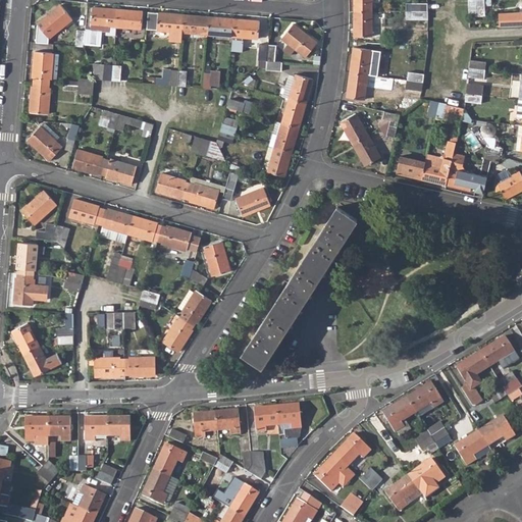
[(354,0),(355,10),(371,10),(371,0),(354,0)]
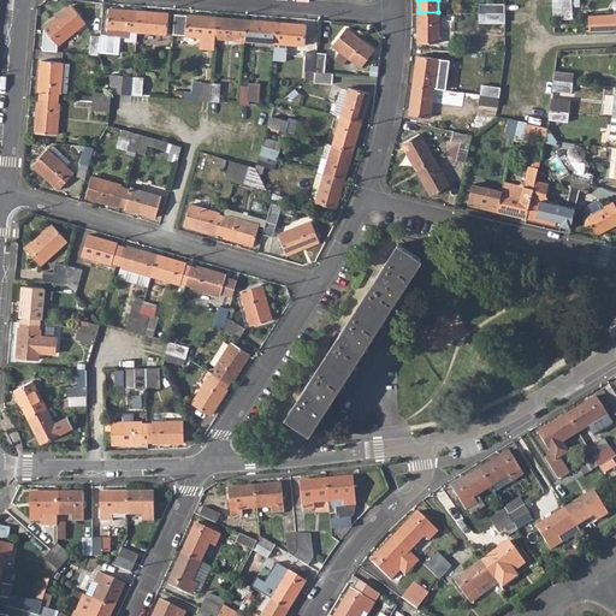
[(552,0),(554,19),(572,19),(570,0),(552,0)]
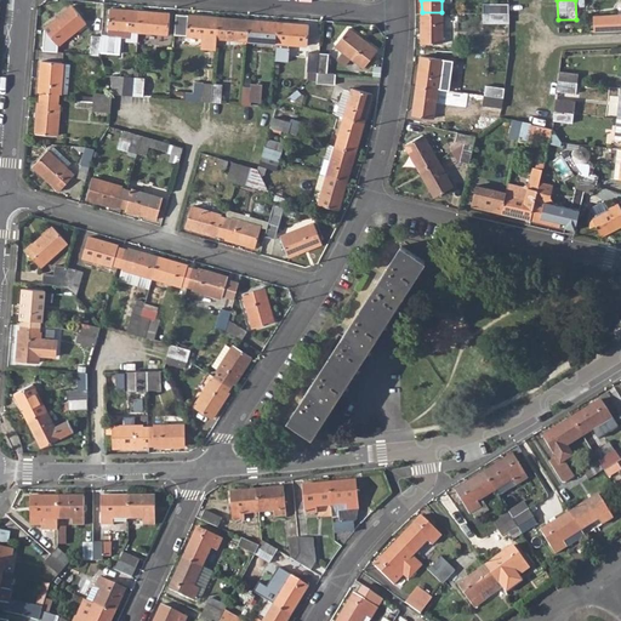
[(44,28),(57,44),(85,22),(72,6),(44,28)]
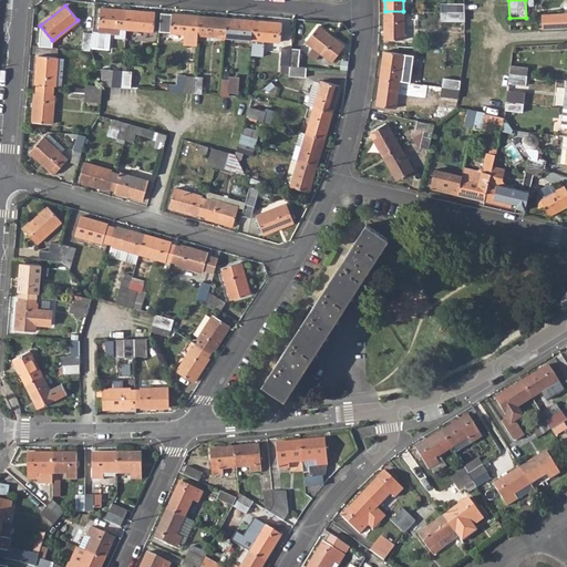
[(100,7),(98,34),(110,35),(119,37),(119,28),(125,29),(127,10),(100,7)]
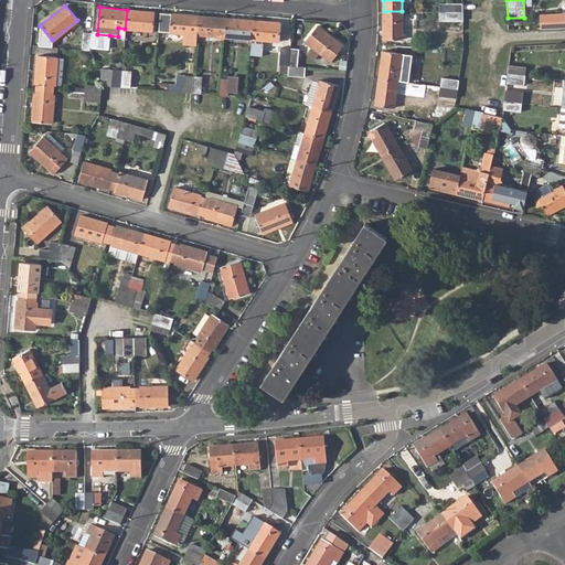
[(125,29),(152,31),(153,11),(127,10),(125,29)]
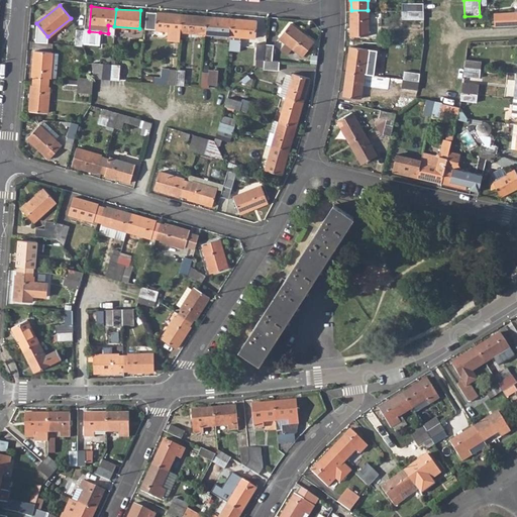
[(351,10),(351,36),(368,36),(368,10),(351,10)]
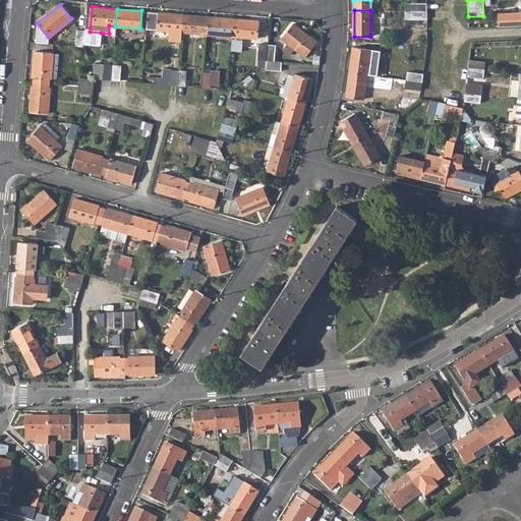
[(373,29),(382,30),(384,10),(375,10),(373,29)]
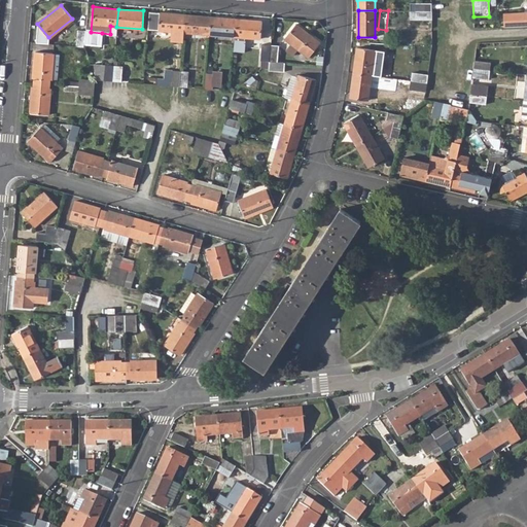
[(411,10),(412,19),(431,19),(431,10),(417,10),(411,10)]
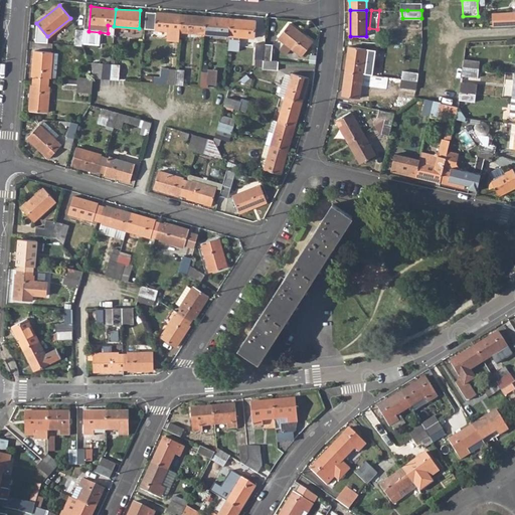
[(156,12),(154,29),(167,30),(166,40),(179,40),(179,31),(181,14),(156,12)]
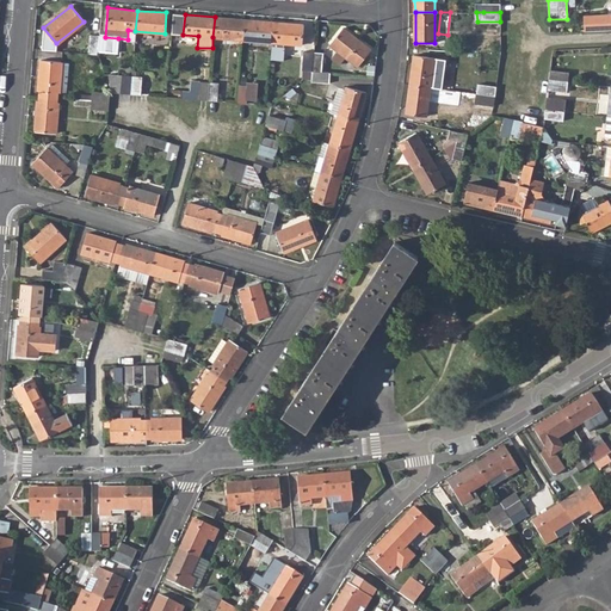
[(610,14),(584,17),(585,30),(610,29),(610,14)]
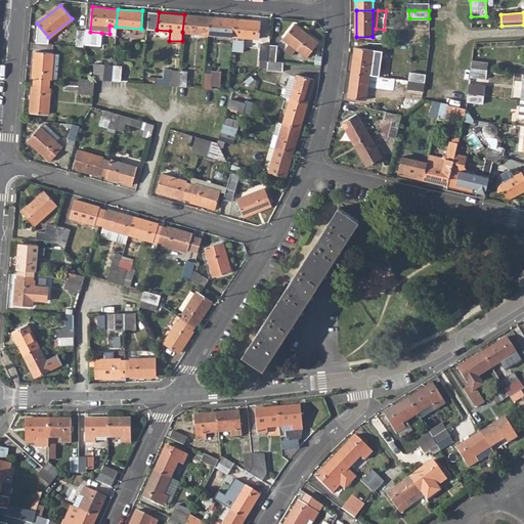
[(182,32),(208,34),(210,16),(184,14),(182,32)]
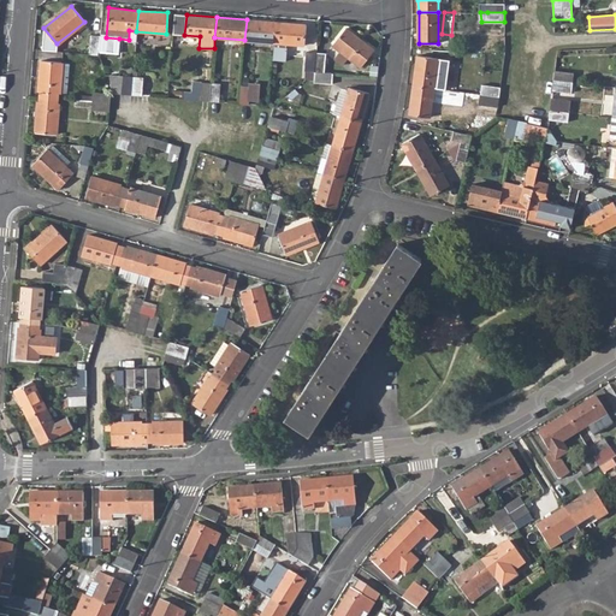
[(244,40),(274,42),(277,22),(247,19),(244,40)]
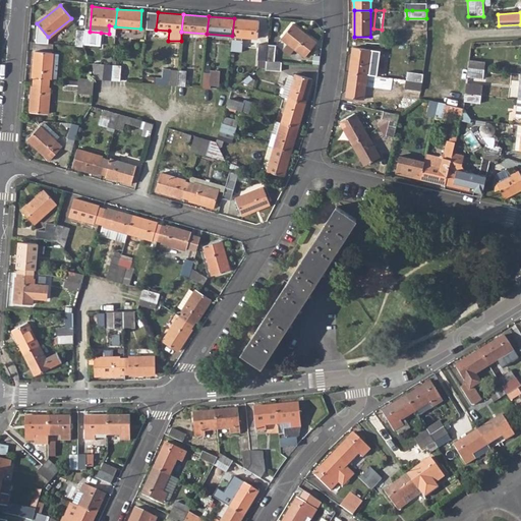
[(232,36),(257,39),(258,21),(234,18),(232,36)]
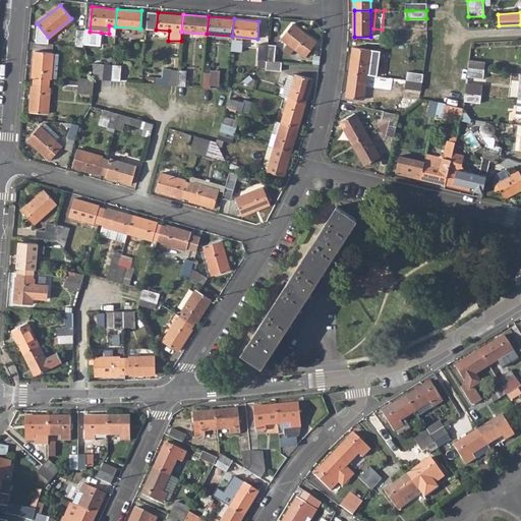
[(295,49),(304,57),(316,43),(292,24),(282,38),(288,44),(295,49)]
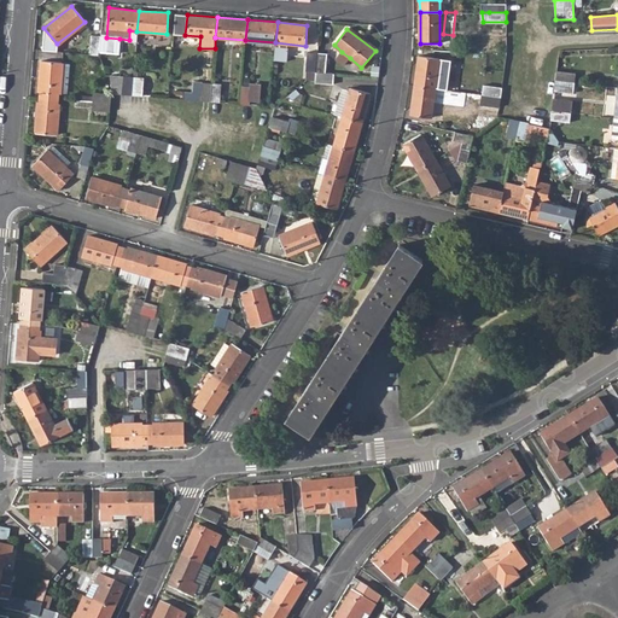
[(89,54),(99,54),(99,53),(100,36),(92,35),(89,54)]
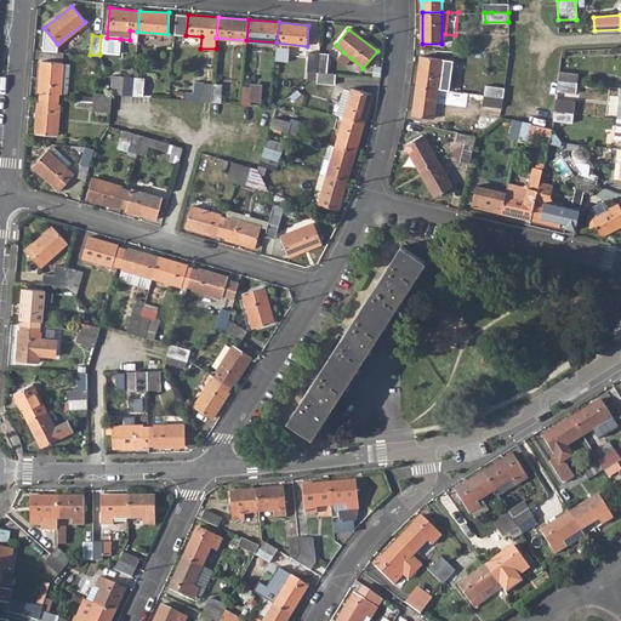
[(101,36),(100,53),(119,55),(120,39),(107,38),(101,36)]
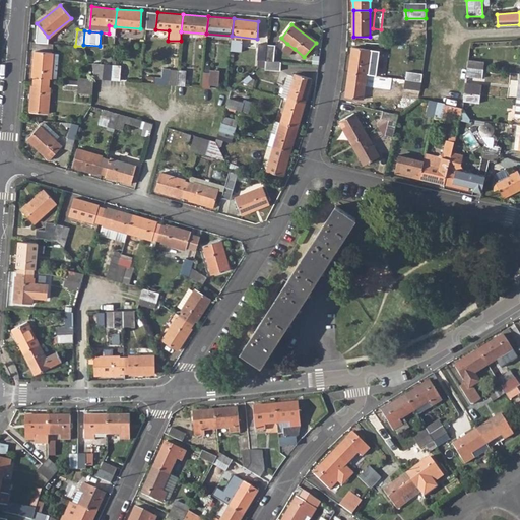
[(257,60),(265,60),(267,45),(259,44),(257,60)]
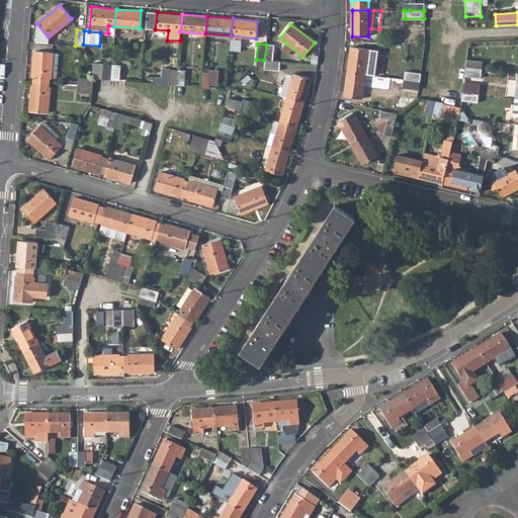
[(293,49),(286,44),(281,50),(288,55),(293,49)]
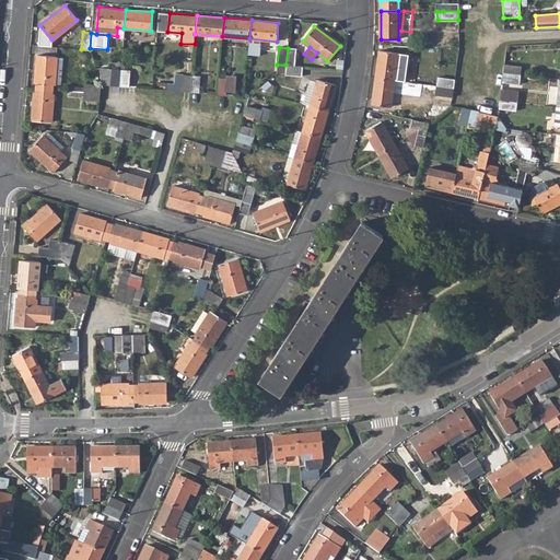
[(286,65),(303,67),(304,59),(296,58),(296,49),(288,48),(286,65)]
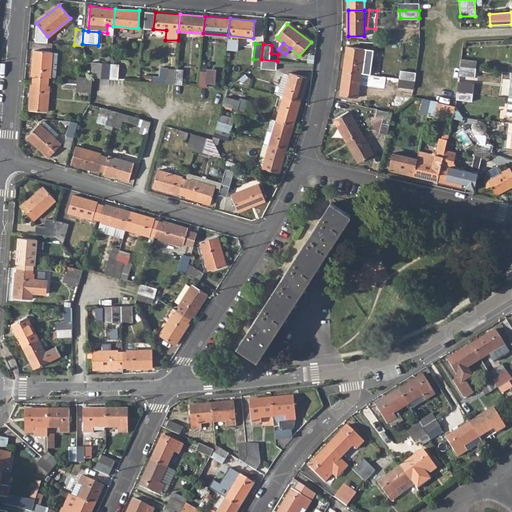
[(344,71),(360,73),(364,49),(347,46),(344,71)]
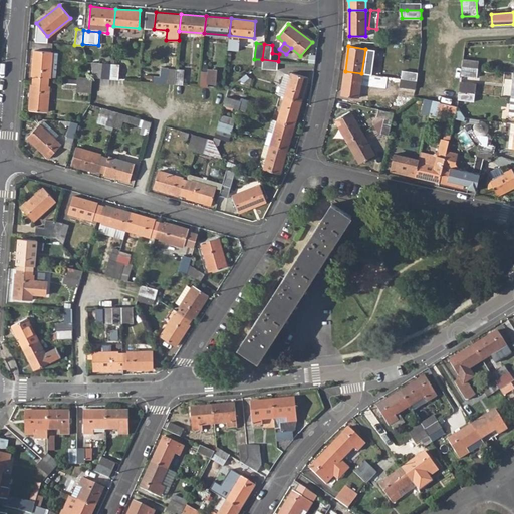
[(33,84),(38,85),(38,82),(43,83),(43,77),(47,77),(49,77),(52,52),(34,50),(32,75),(34,76),(33,84)]
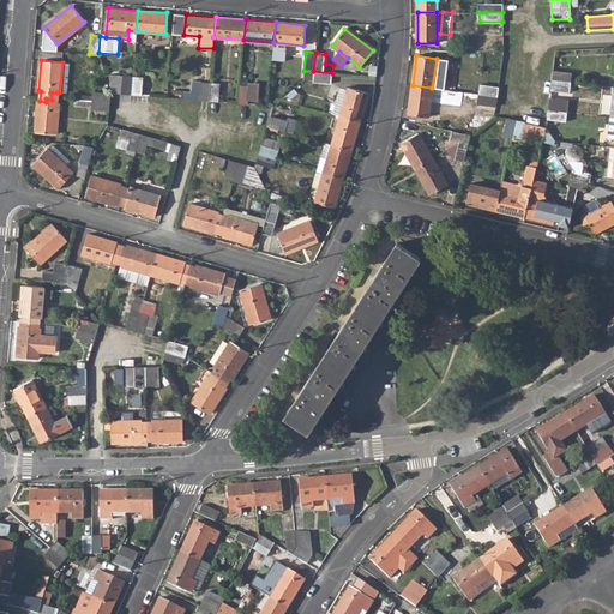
[(313,83),(331,84),(332,73),(313,71),(313,83)]
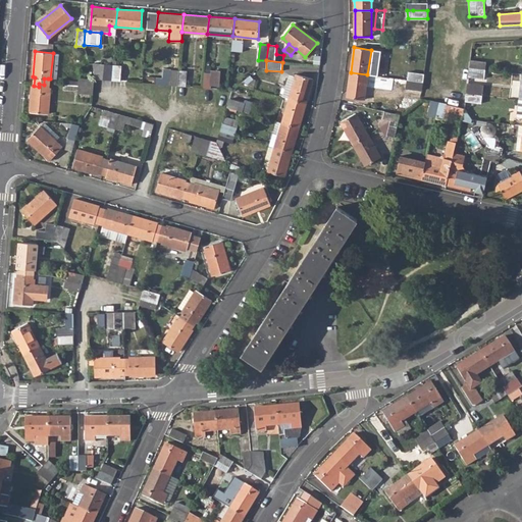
[(469,68),(484,70),(485,62),(470,60),(469,68)]
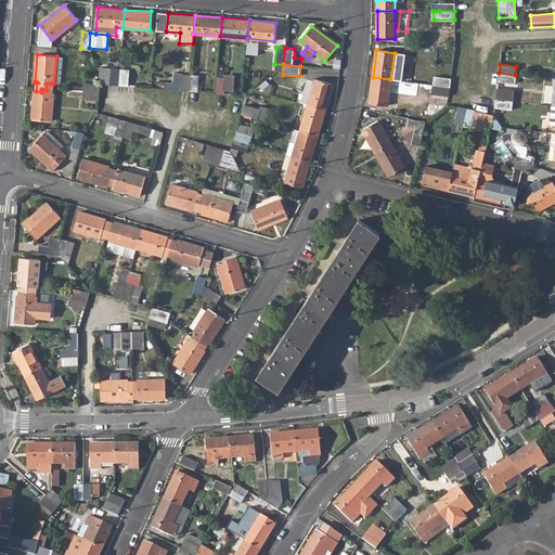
[(111,85),(118,86),(119,68),(111,67),(111,85)]
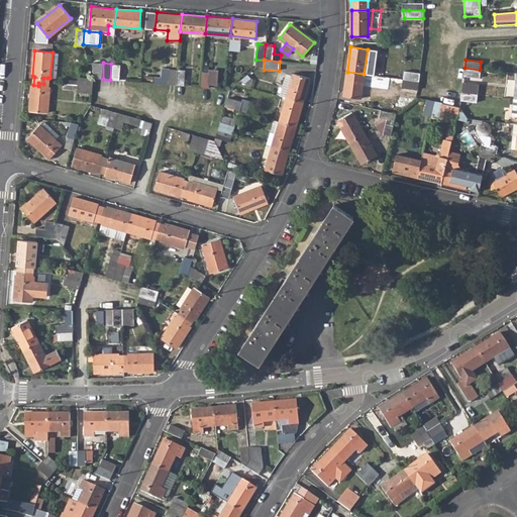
[(110,80),(118,80),(119,65),(111,64),(110,80)]
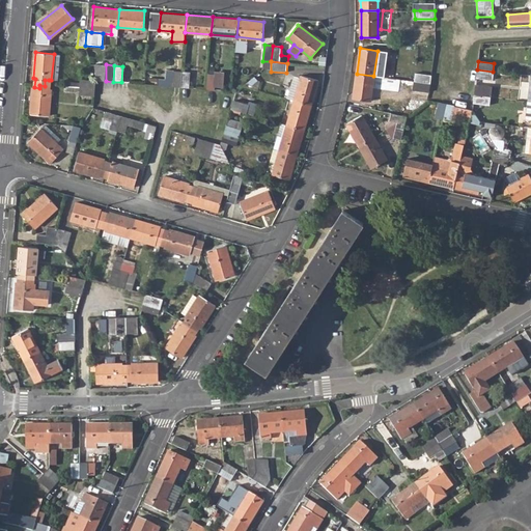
[(476,78),(493,80),(493,72),(477,70),(476,78)]
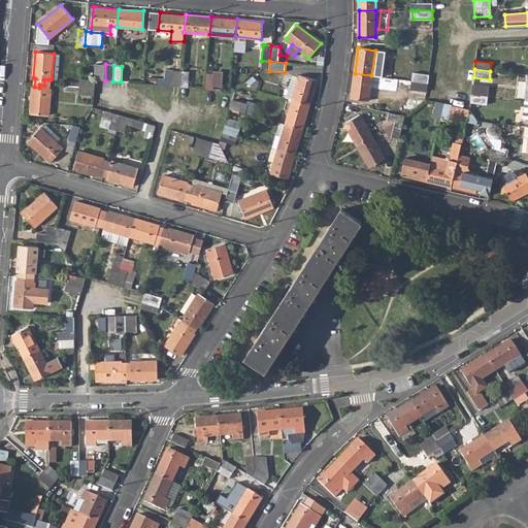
[(179,87),(182,71),(173,70),(172,79),(157,79),(157,85),(179,87)]
